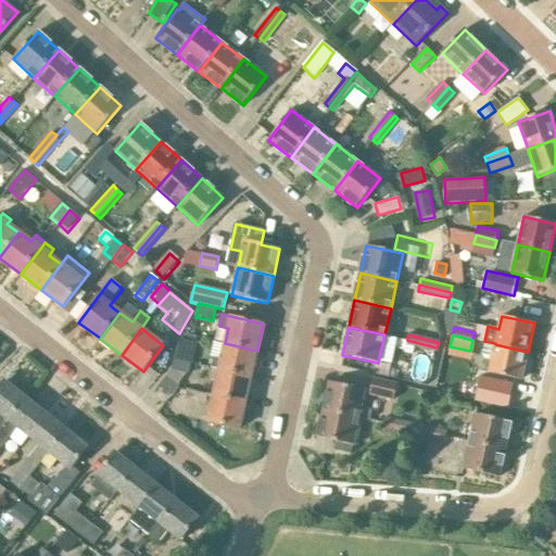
[(437,348),(407,340),(406,346),(436,354),(437,348)]
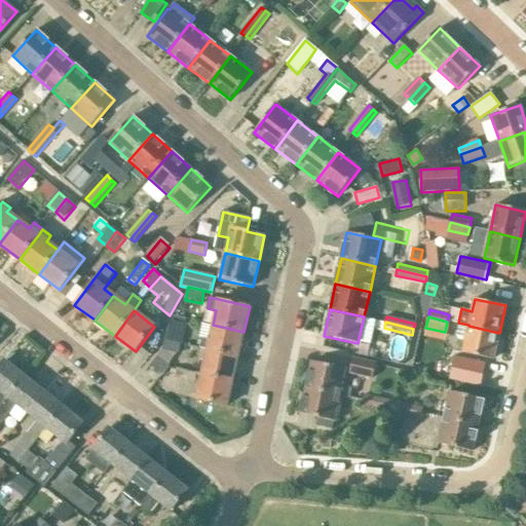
[(465,342),(464,346),(462,352),(493,360),(499,333),(468,326),(468,325),(458,323),(454,339),(465,342)]
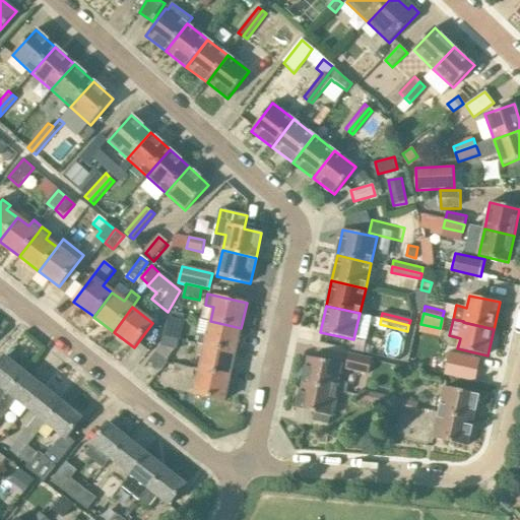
[(205,345),(236,352),(241,328),(210,321),(206,336),(199,335),(198,344),(205,345)]
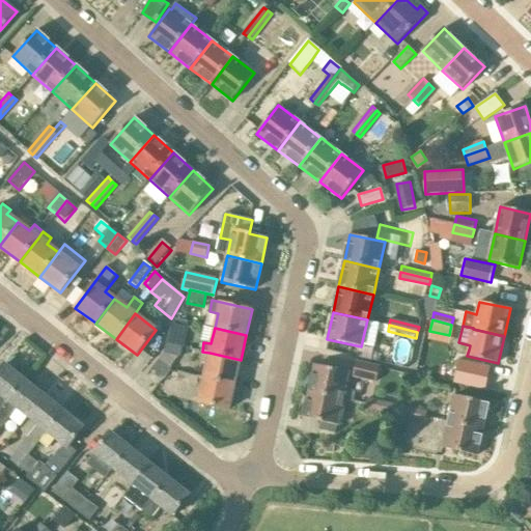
[(169,333),(167,343),(183,347),(183,346),(185,336),(169,333)]
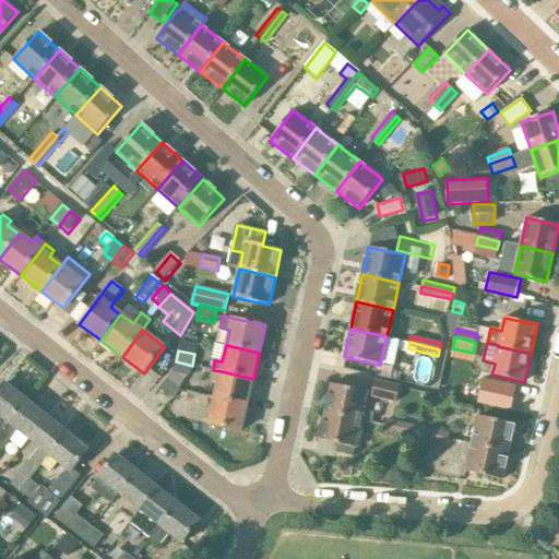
[(192,366),(176,361),(174,370),(203,378),(205,367),(192,365),(192,366)]
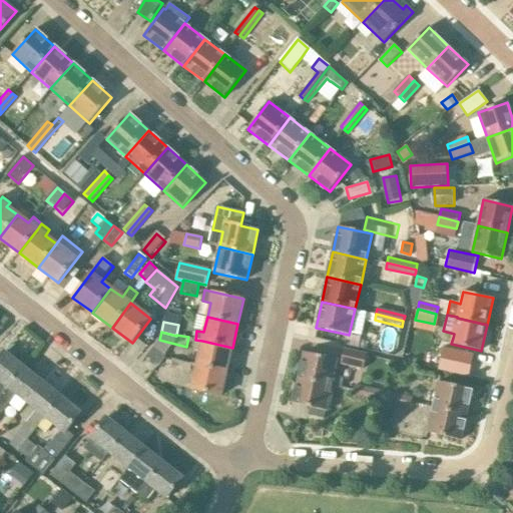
[(202,341),(195,340),(193,351),(199,352),(196,366),(227,372),(232,348),(202,341)]
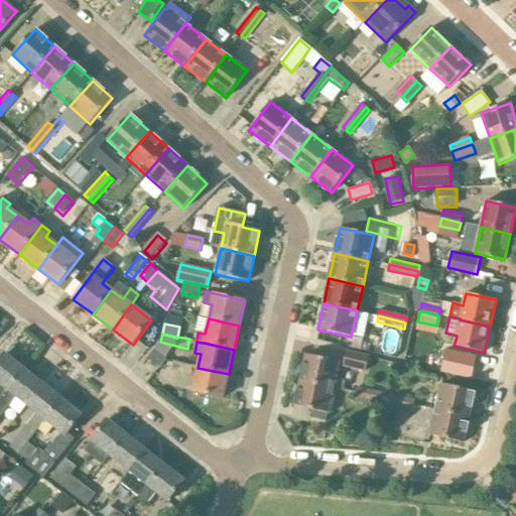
[(154,350),(147,359),(159,368),(166,359),(154,350)]
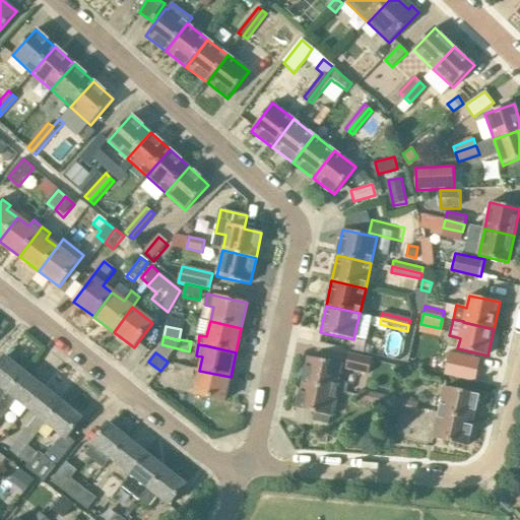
[(450,352),(445,375),(474,382),(480,359),(450,352)]
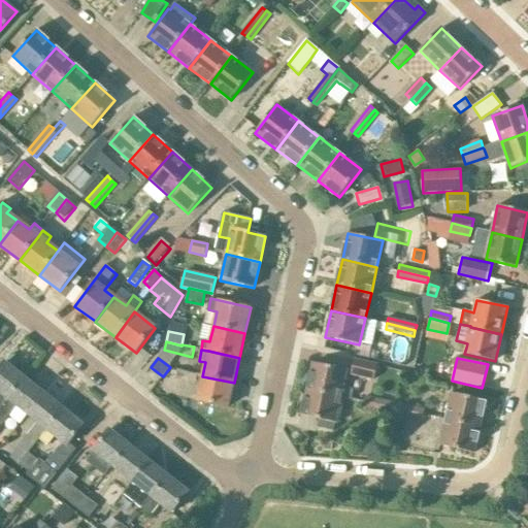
[(355,359),(351,376),(373,383),(378,365),(355,359)]
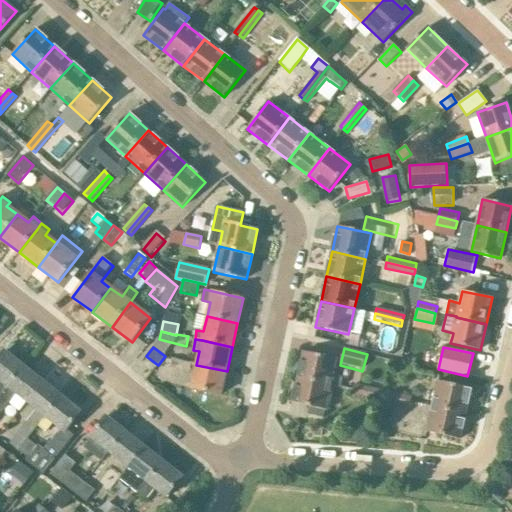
[(0,397),(25,366),(5,351),(0,356),(0,397)]
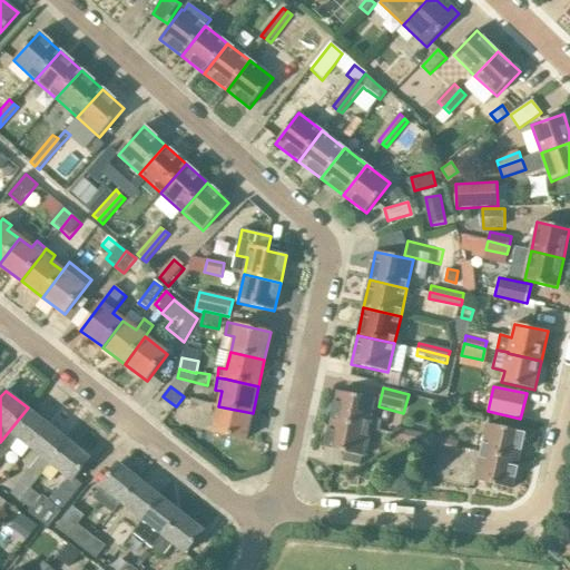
[(369,429),(380,431),(382,420),(371,418),(375,400),(337,392),(331,420),(369,429)]
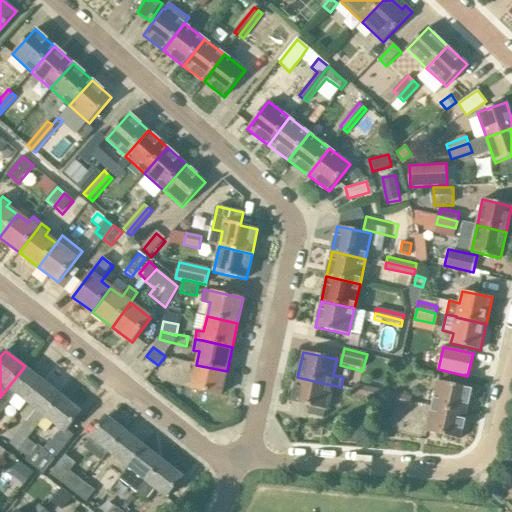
[(221,396),(227,371),(196,365),(191,390),(221,396)]
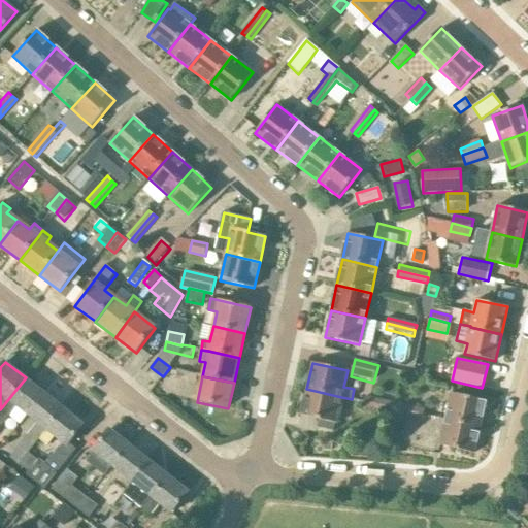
[(28,415),(44,393),(26,377),(0,409),(0,427),(17,406),(28,415)]
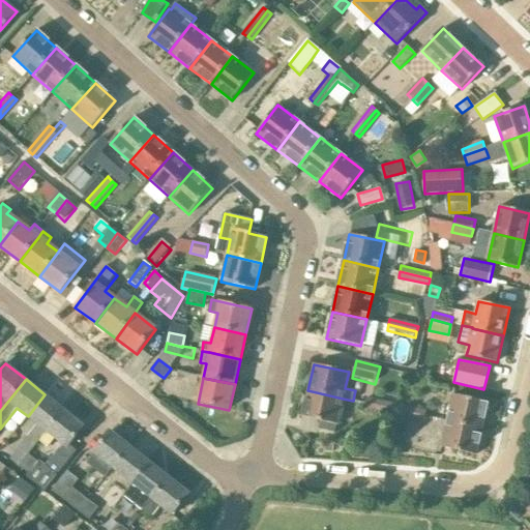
[(337,424),(343,399),(307,390),(302,417),(320,421),(318,429),(334,433),(336,424),(337,424)]
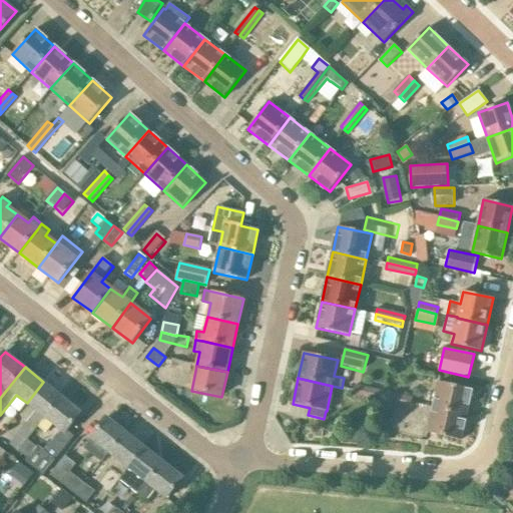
[(9,445),(19,452),(28,440),(27,439),(44,418),(45,418),(62,397),(43,382),(27,403),(36,411),(9,445)]
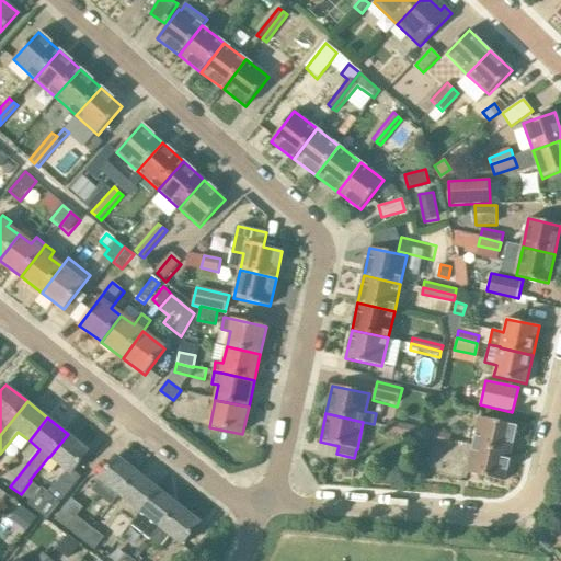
[(473,446),(511,454),(516,426),(480,418),(473,446)]
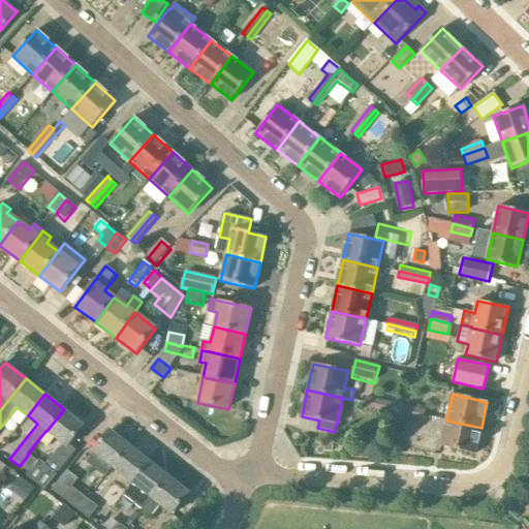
[(363,408),(380,412),(381,406),(378,405),(380,399),(366,396),(363,408)]
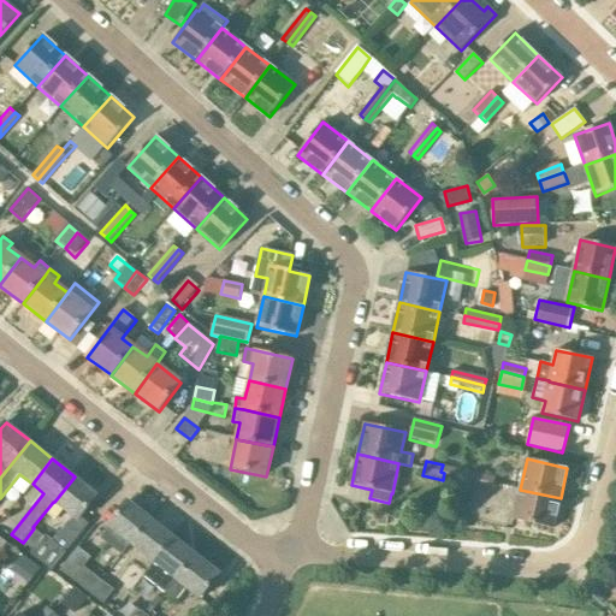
[(457,483),(461,468),(443,465),(440,472),(444,473),(443,480),(457,483)]
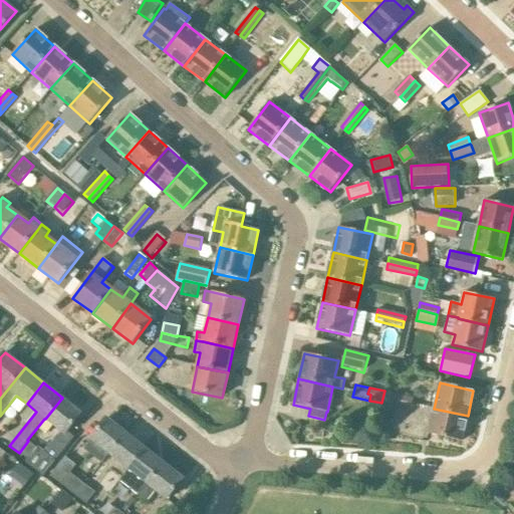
[(381,403),(398,407),(399,401),(396,400),(398,394),(384,391),(381,403)]
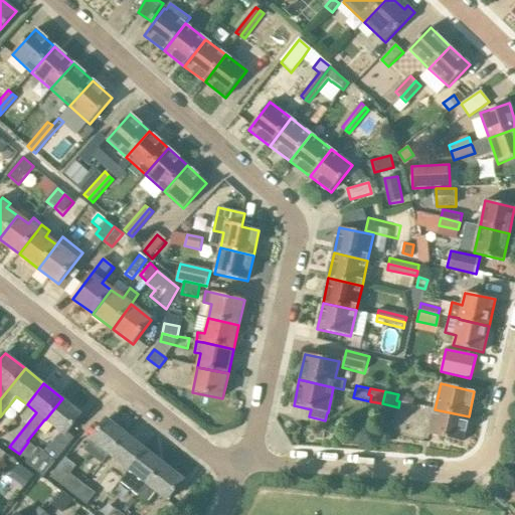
[(399,401),(398,407),(412,410),(414,397),(398,394),(396,400),(399,401)]
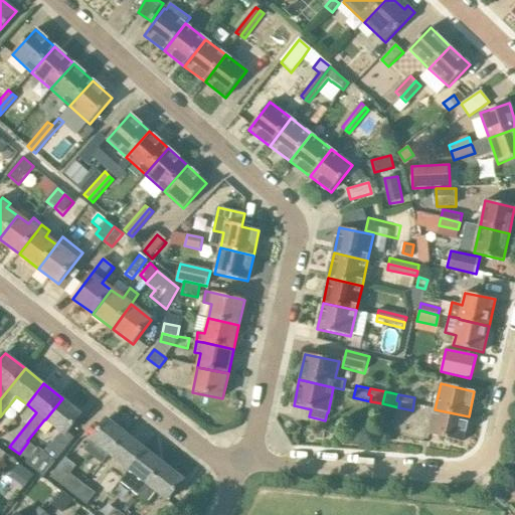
[(62,398),(45,419),(65,436),(81,413),(62,398)]
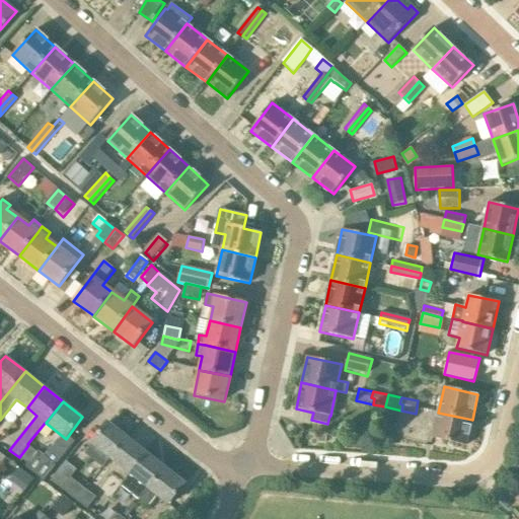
[(466,445),(472,420),(438,413),(432,438),(466,445)]
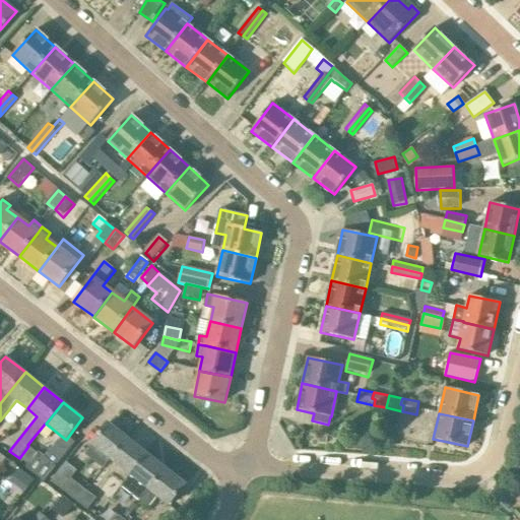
[(111,459),(111,460),(128,439),(108,423),(84,452),(104,467),(111,459)]
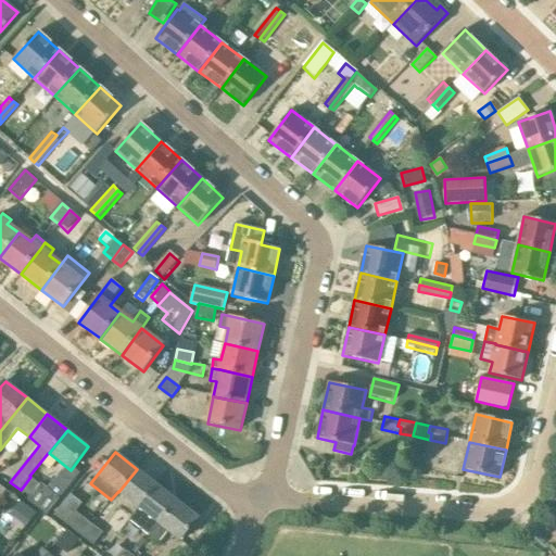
[(139,508),(158,485),(137,469),(118,492),(138,507),(139,508)]
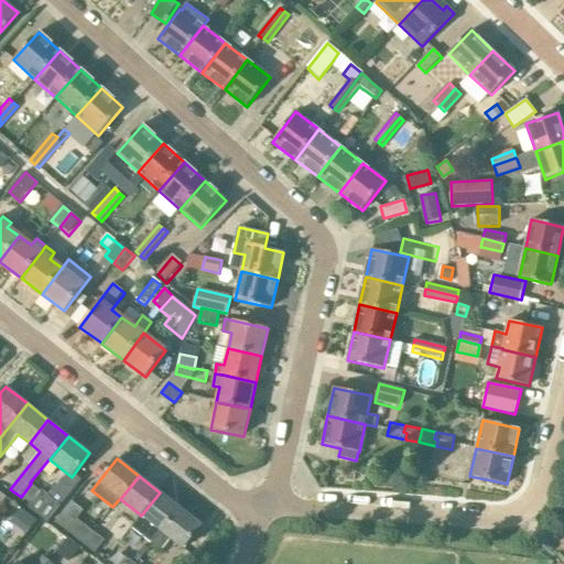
[(31,484),(21,497),(31,505),(42,491),(31,484)]
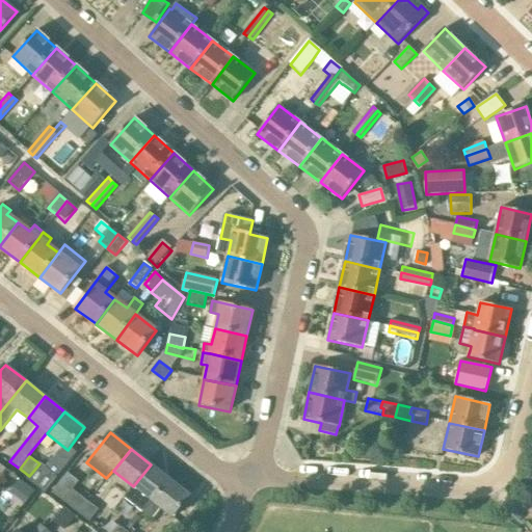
[(124,498),(143,513),(170,479),(151,464),(133,486),(124,498)]
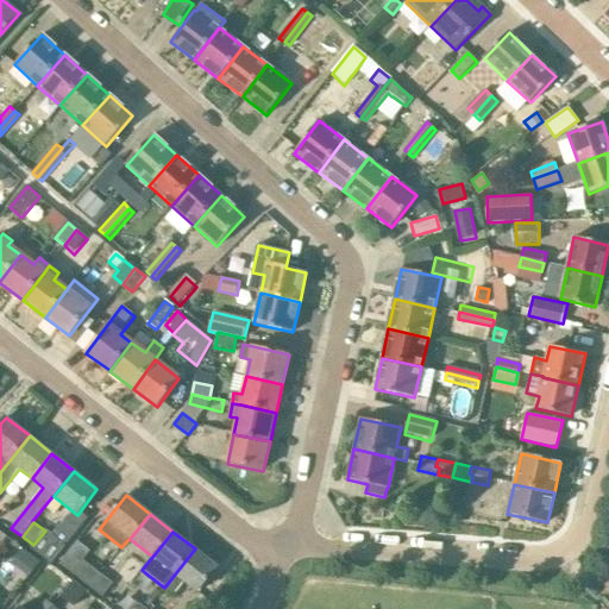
[(60,565),(90,589),(102,573),(82,558),(90,548),(79,540),(60,565)]
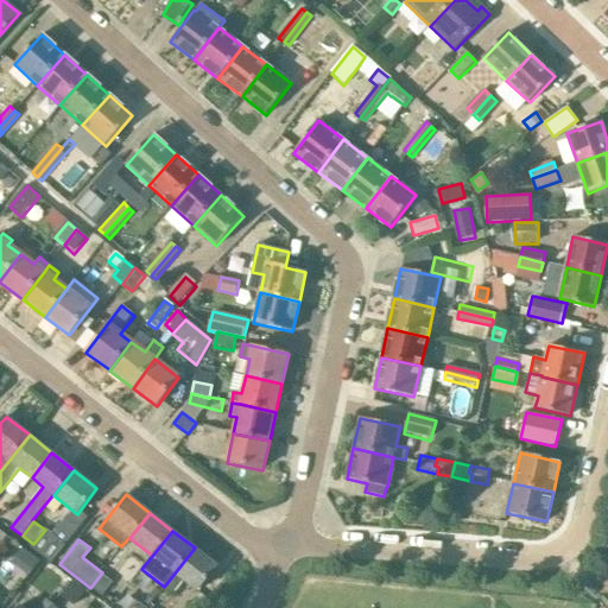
[(12,562),(30,572),(39,558),(21,548),(12,562)]
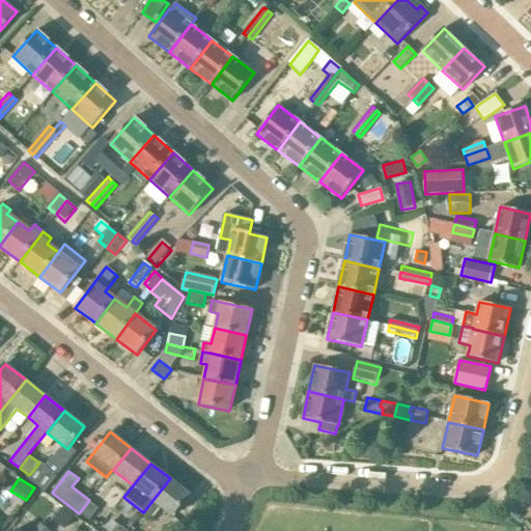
[(170,478),(143,512),(151,519),(161,507),(172,516),(190,495),(170,478)]
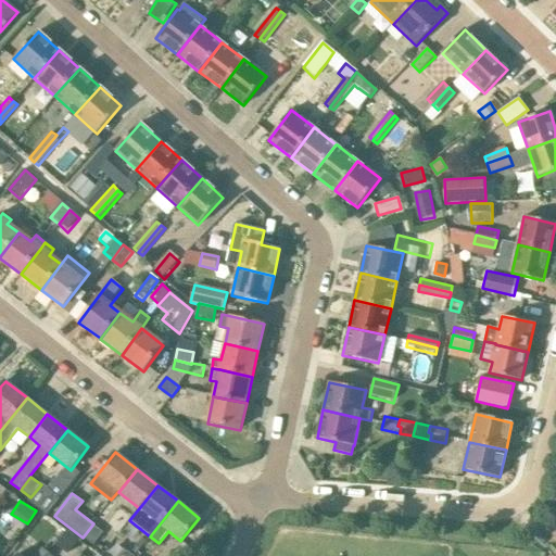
[(93,523),(83,538),(93,546),(104,532),(93,525),(93,523)]
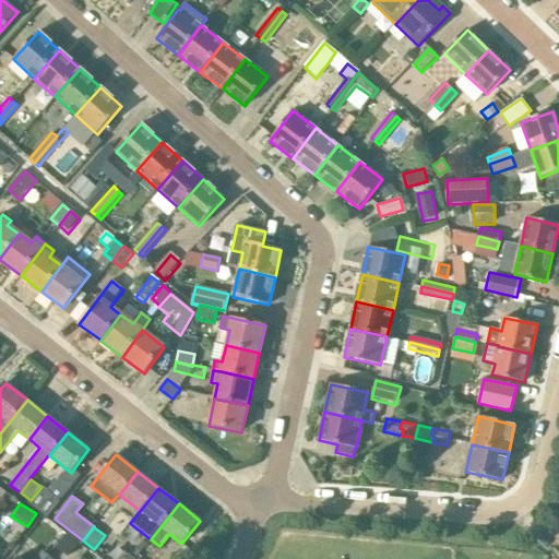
[(34,558),(52,558),(54,558),(42,549),(34,558)]
